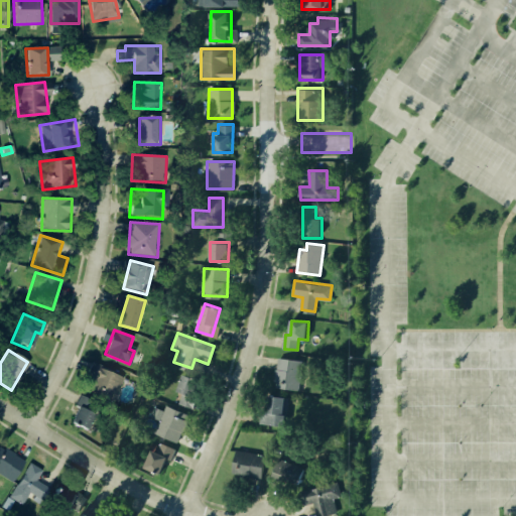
[(278,357),(306,360),(301,392),(274,389),(278,357)]
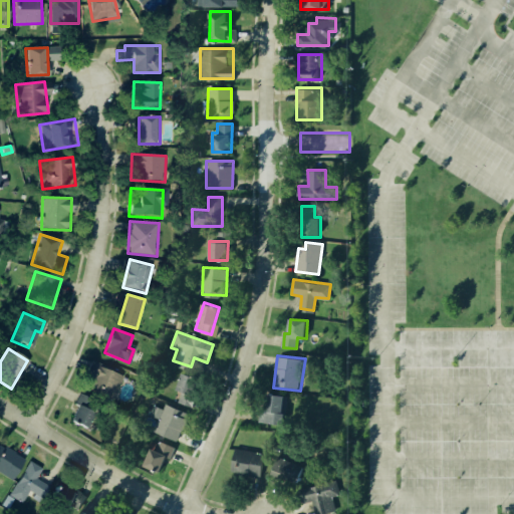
[(94,360),(122,371),(112,398),(90,390),(96,375),(89,372),(94,360)]
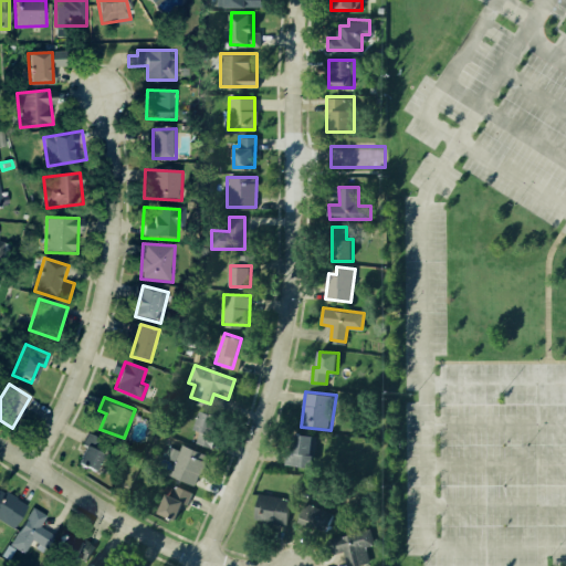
[(200,409),(222,416),(212,447),(196,441),(200,430),(195,428),(200,409)]
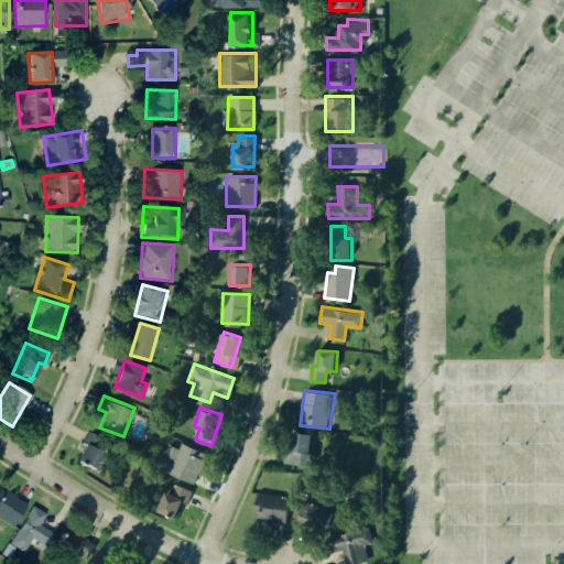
[(292,431),(313,435),(306,465),(285,461),(292,431)]
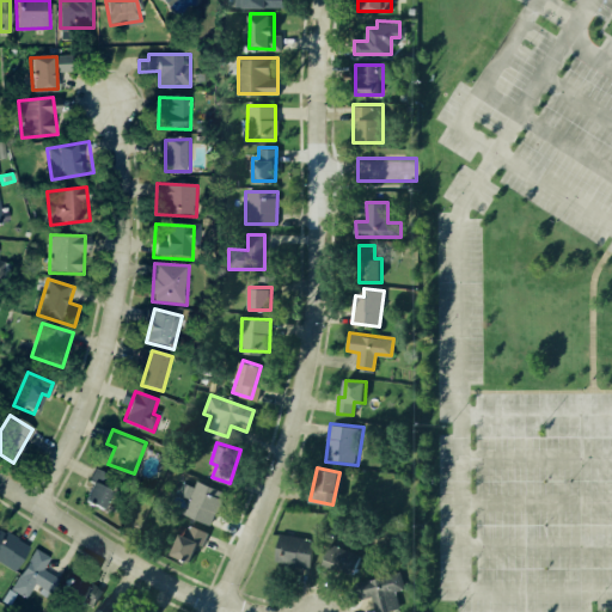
[(93,469),(110,477),(106,485),(115,489),(105,509),(85,500),(92,484),(87,482),(93,469)]
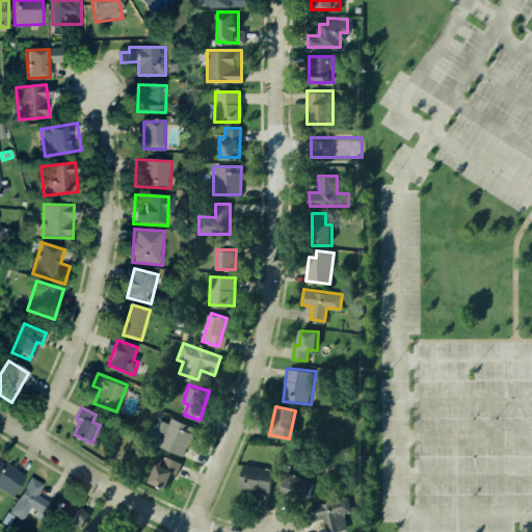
[(171,417),(195,428),(183,456),(158,445),(171,417)]
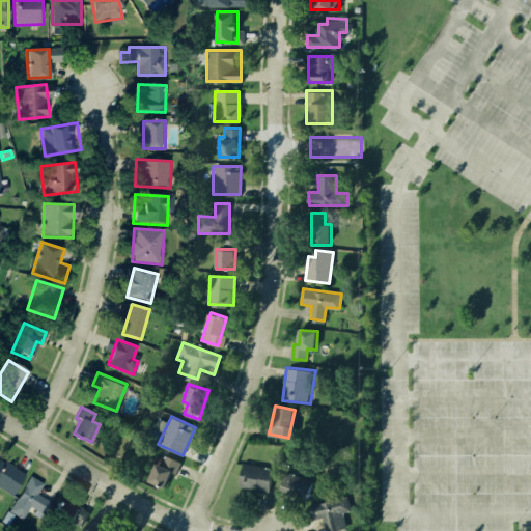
[(148,457),(161,463),(165,454),(180,462),(167,488),(140,476),(148,457)]
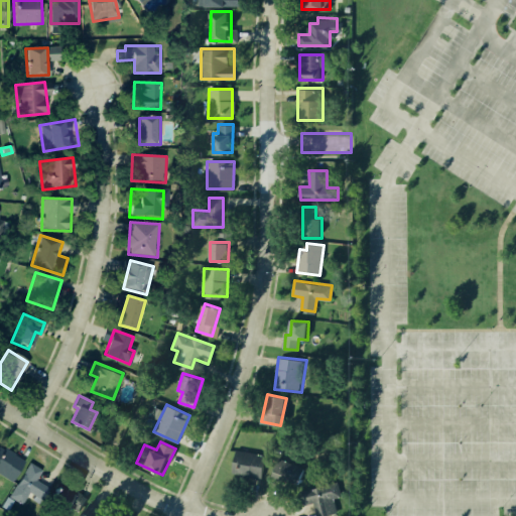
[(0,446),(1,445),(23,462),(6,485),(0,480),(0,446)]
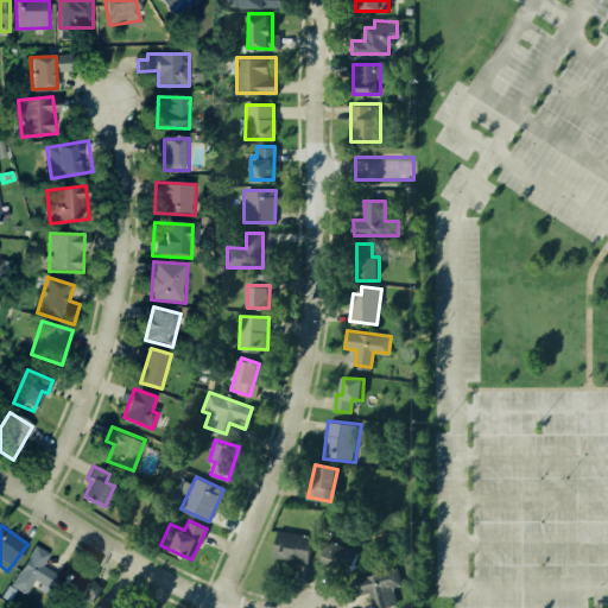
[(276,531),(312,534),(310,564),(273,561),(276,531)]
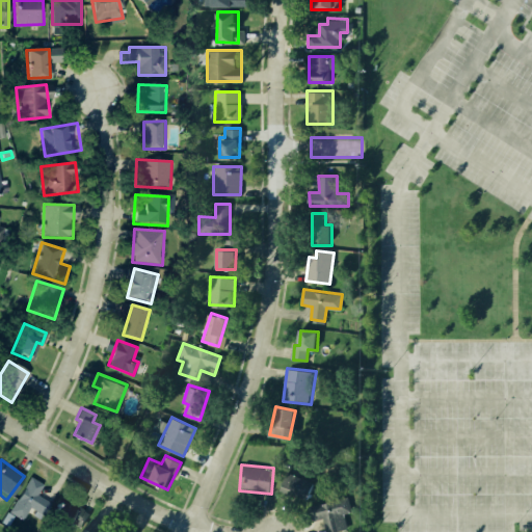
[(298,475),(315,481),(308,501),(291,495),(298,475)]
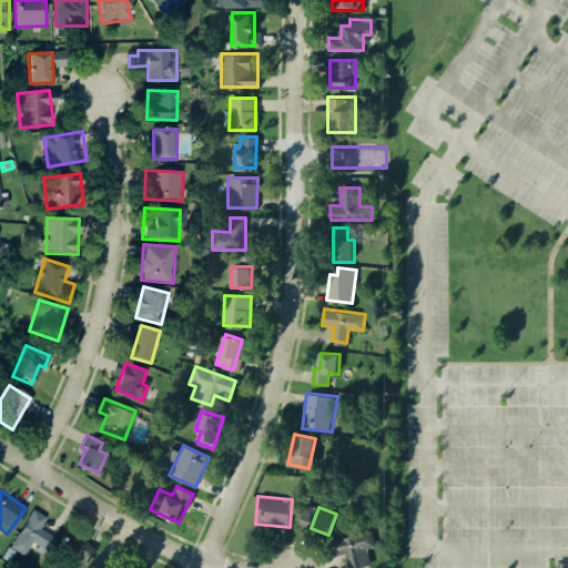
[(33,508),(47,517),(40,527),(51,535),(32,563),(8,546),(33,508)]
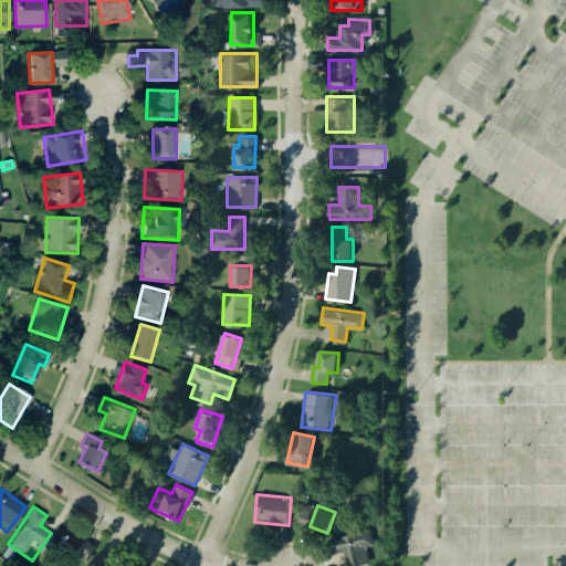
[(334,565),(327,538),(356,531),(357,537),(370,534),(373,544),(365,546),(368,559),(343,565),(334,565)]
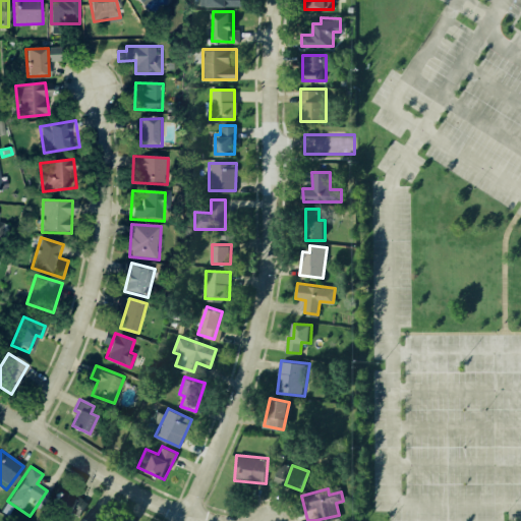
[(65,493),(74,499),(77,495),(88,501),(79,513),(74,510),(70,516),(55,507),(65,493)]
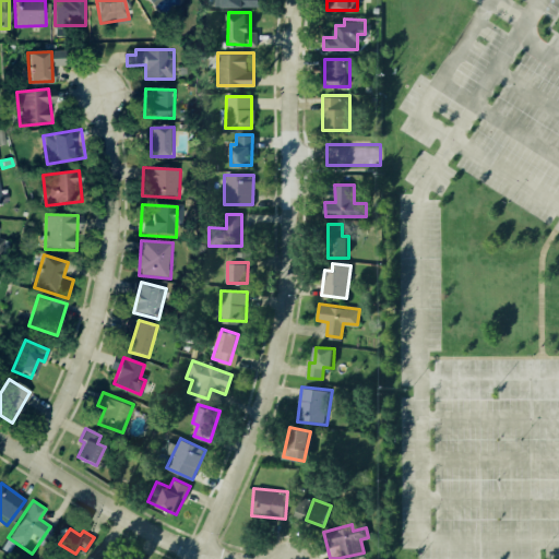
[(90,558),(99,545),(121,558),(90,558)]
